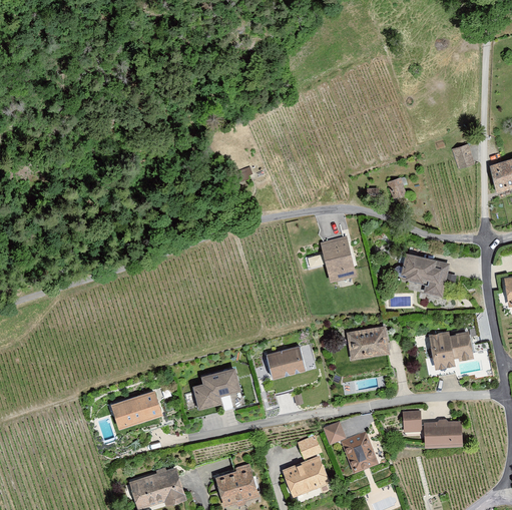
[(469,141),(453,146),(459,166),(475,161),(469,141)]
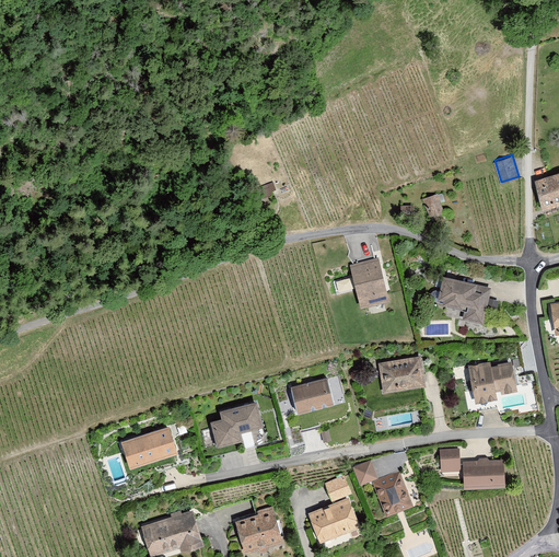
[(558,171),(537,178),(546,204),(558,199),(558,171)]
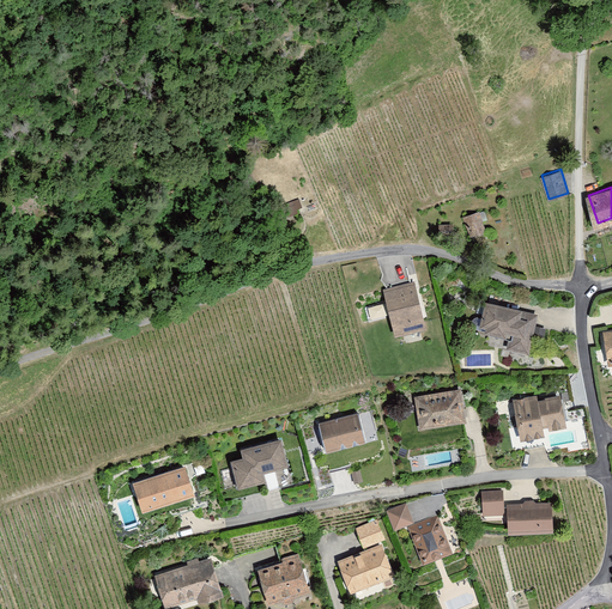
[(482,208),(466,212),(472,232),(488,227),(482,208)]
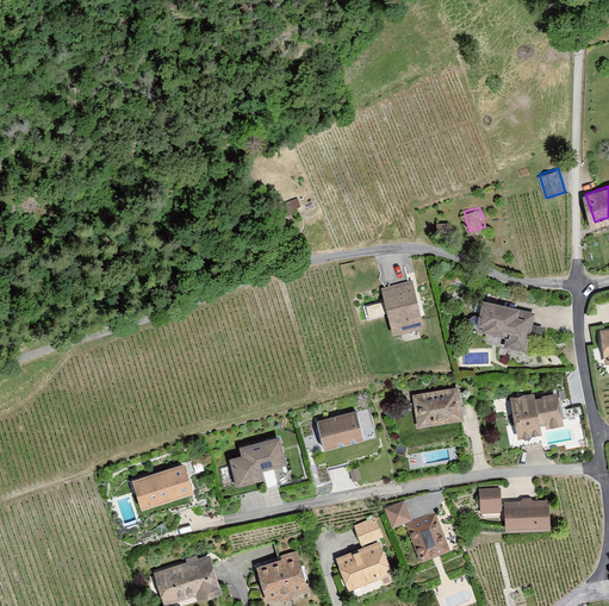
[(423,322),(412,280),(384,287),(395,329),(423,322)]
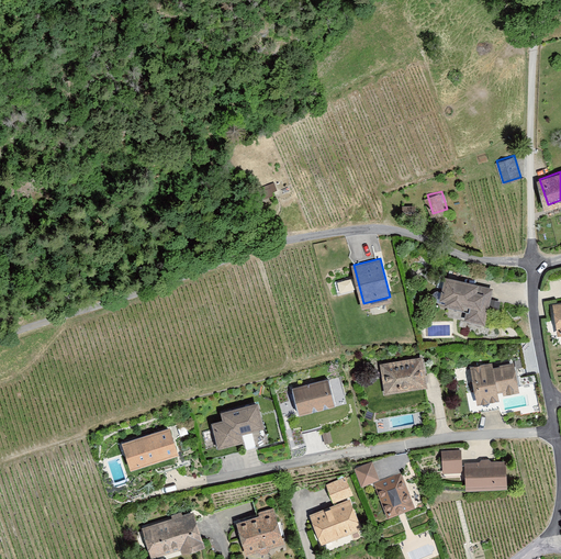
[(467,310),(464,321),(481,325),(491,291),(444,279),(437,305),(461,312),(462,309),(467,310)]
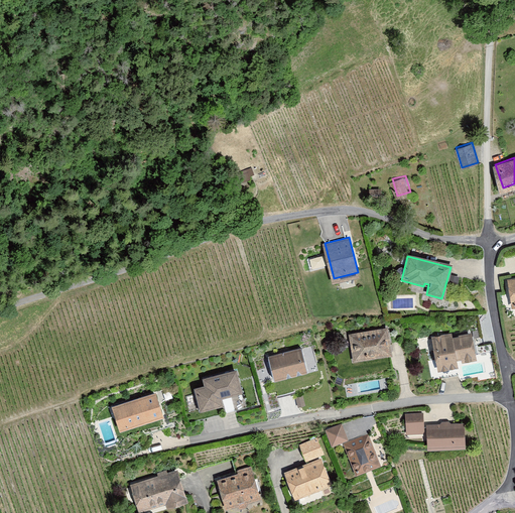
[(385,330),(349,335),(352,361),(388,356),(385,330)]
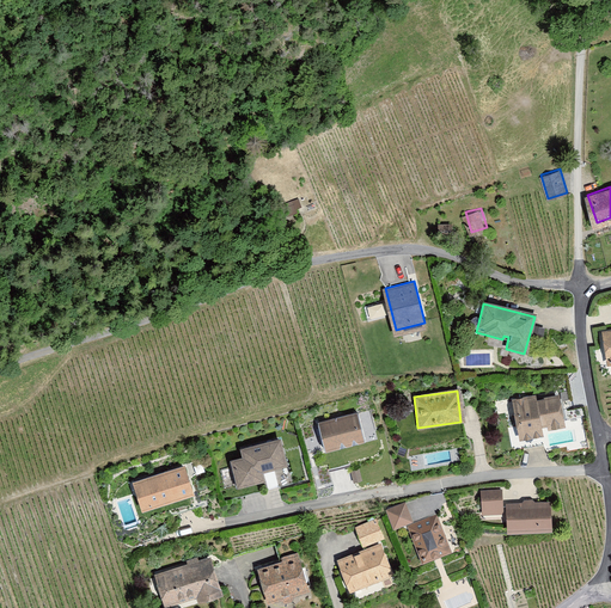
[(533,397),(512,400),(519,440),(539,436),(538,428),(545,427),(545,431),(563,428),(557,397),(533,400),(533,397)]
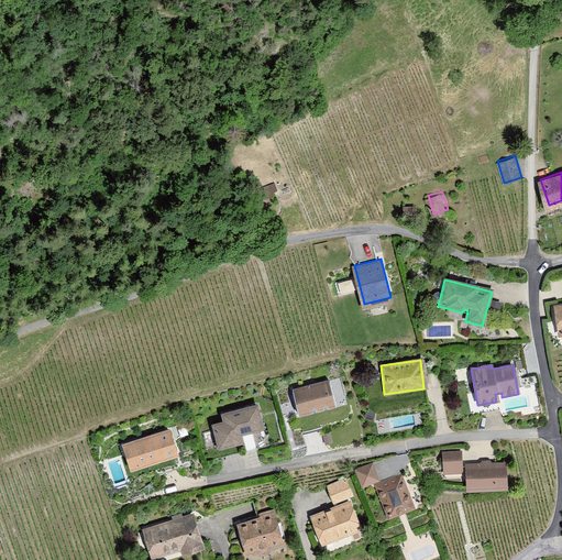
[(335,404),(329,381),(291,391),(297,414),(335,404)]
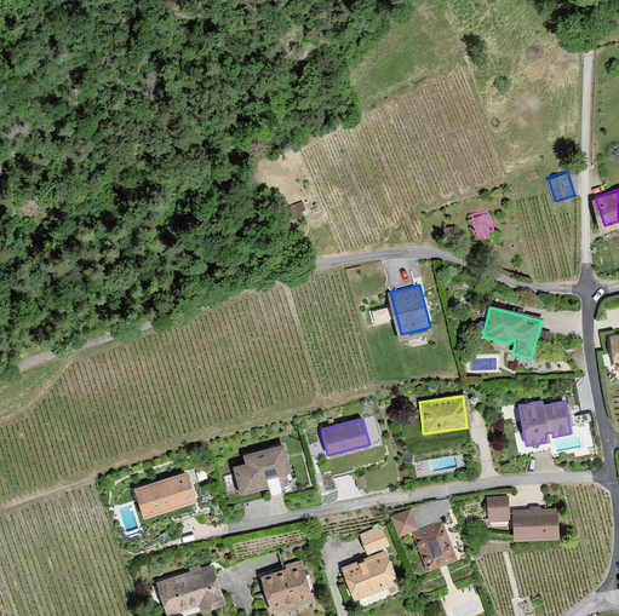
[(293,468),(287,443),(248,452),(251,461),(238,465),(244,490),(269,484),(267,475),(293,468)]
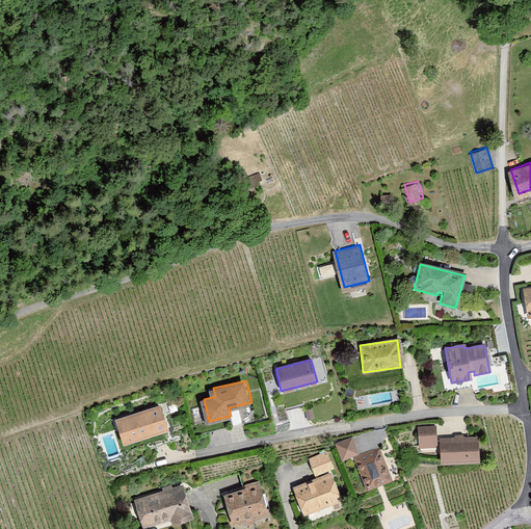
[(163,404),(117,418),(125,442),(170,427),(163,404)]
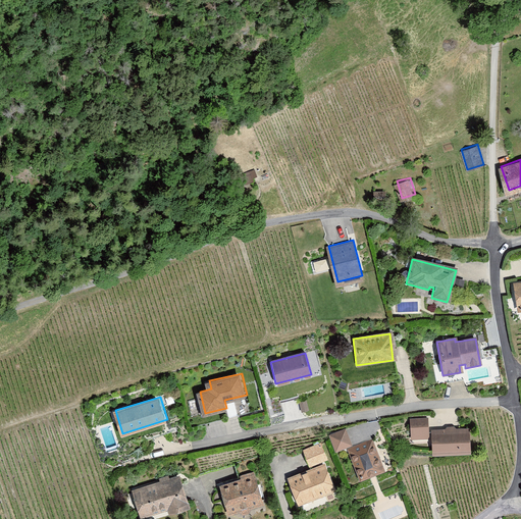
[(466,430),(429,430),(430,455),(467,454),(466,430)]
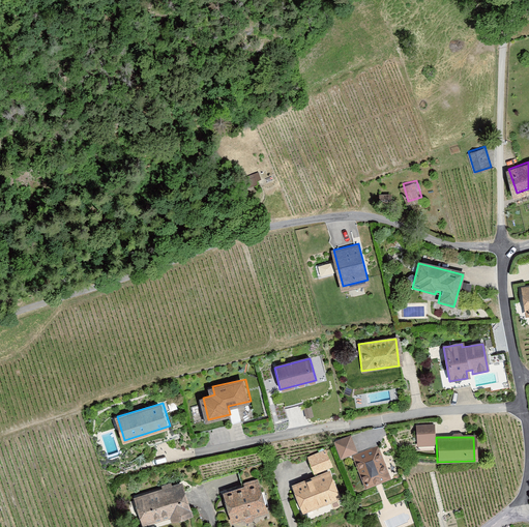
[(315,469),(334,464),(329,446),(311,451),(315,469)]
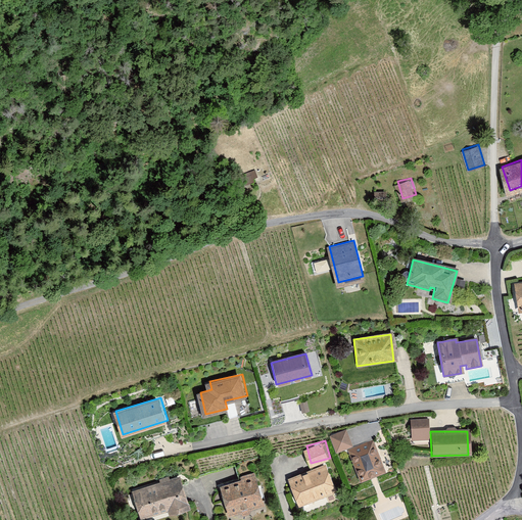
[(373,440),(347,448),(359,482),(384,473),(373,440)]
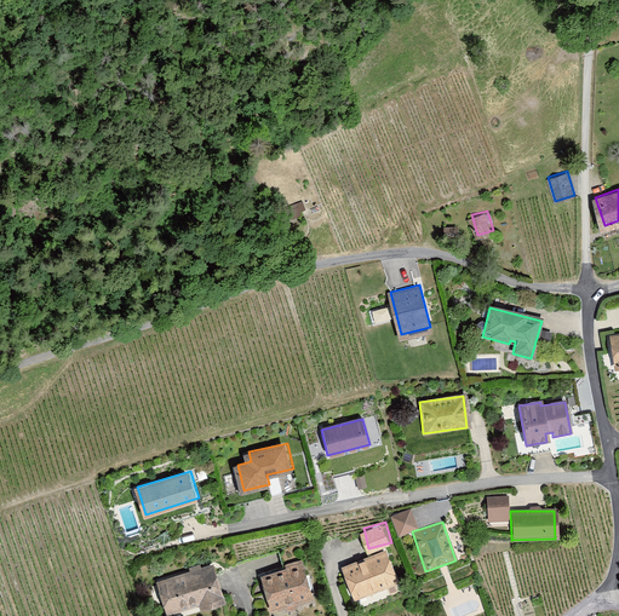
[(383,553),(342,569),(354,600),(395,585),(383,553)]
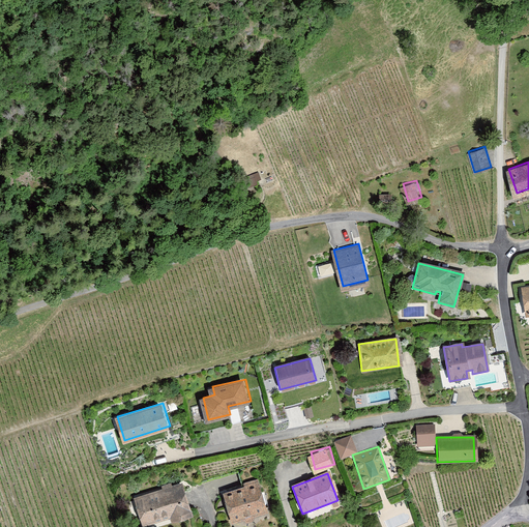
[(256,484),(223,494),(232,526),(266,516),(256,484)]
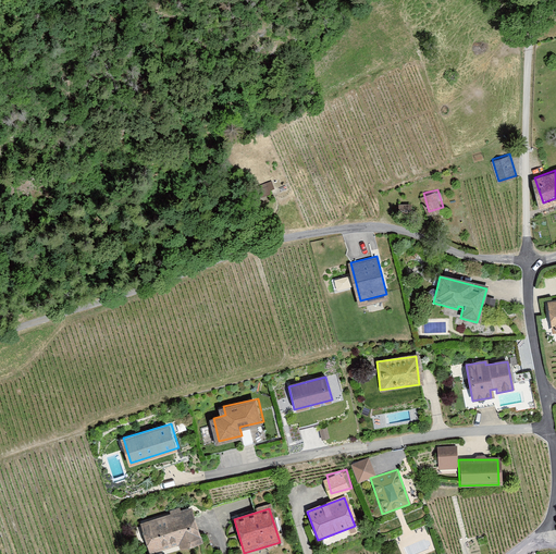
[(189,509),(140,524),(149,553),(198,540),(189,509)]
